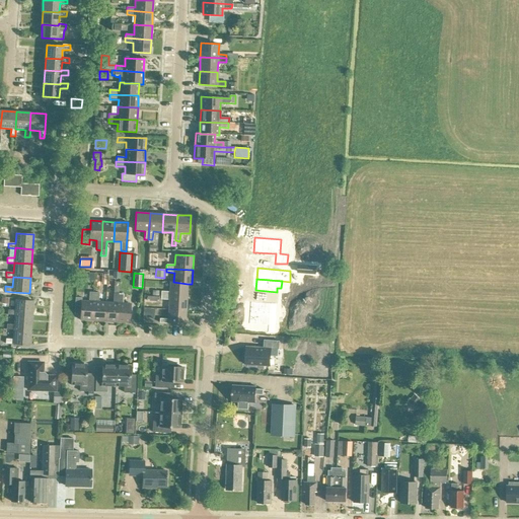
[(188,284),(173,282),(169,282),(169,292),(161,291),(161,296),(187,297),(188,284)]
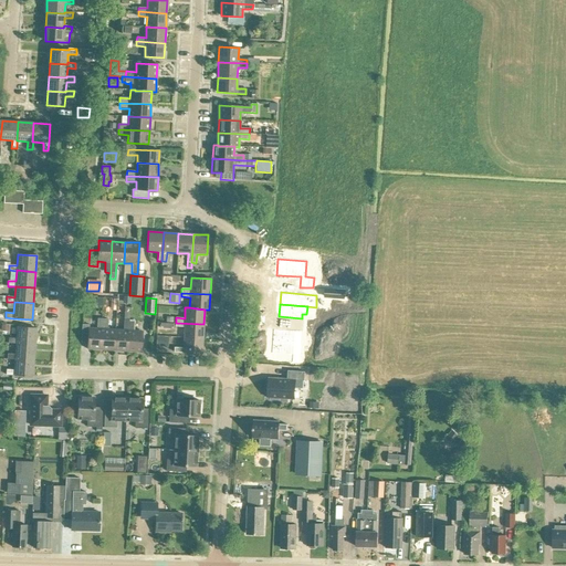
[(96,328),(90,328),(90,325),(82,325),(81,342),(87,343),(87,349),(101,350),(103,318),(97,318),(96,328)]
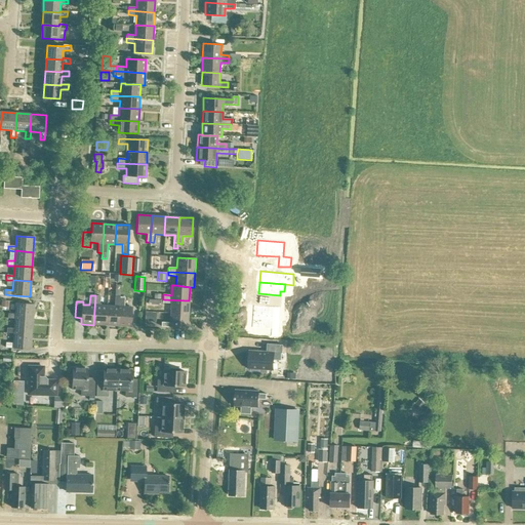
[(95,295),(93,325),(106,325),(107,306),(99,306),(99,296),(95,295)]
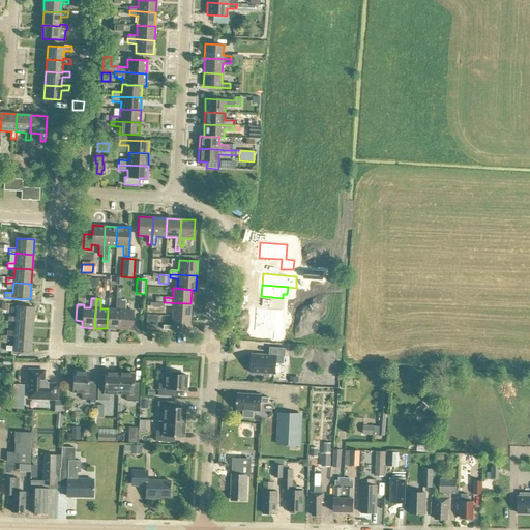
[(108,308),(107,328),(119,329),(121,300),(116,299),(115,310),(108,308)]
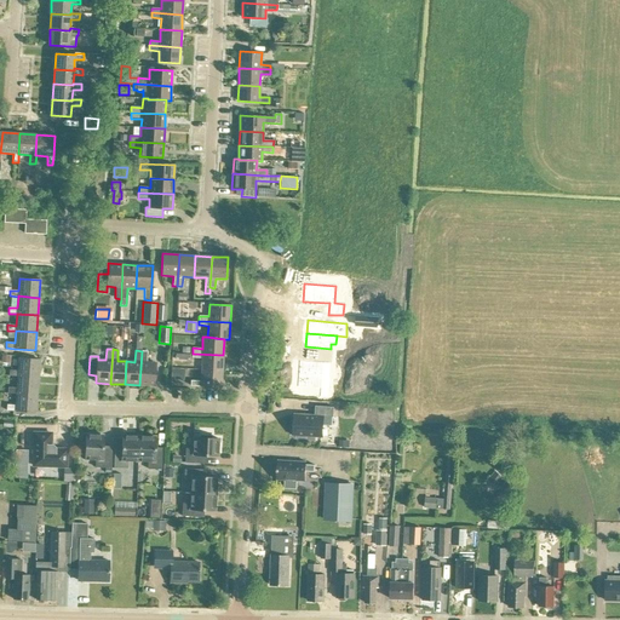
[(147,351),(142,351),(139,385),(154,386),(155,363),(147,362),(147,351)]
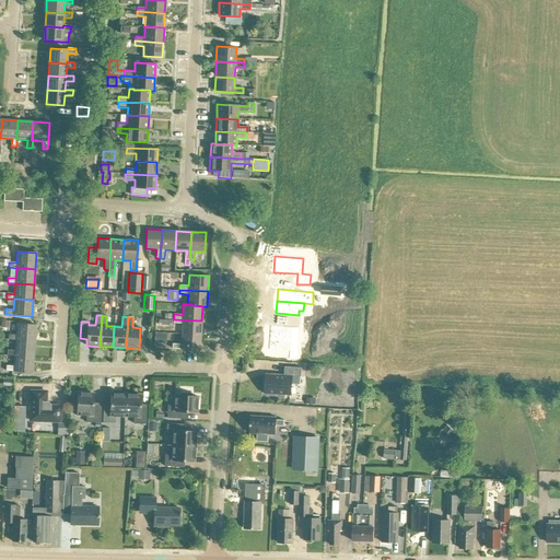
[(168,328),(168,319),(164,319),(159,318),(159,327),(168,328)]
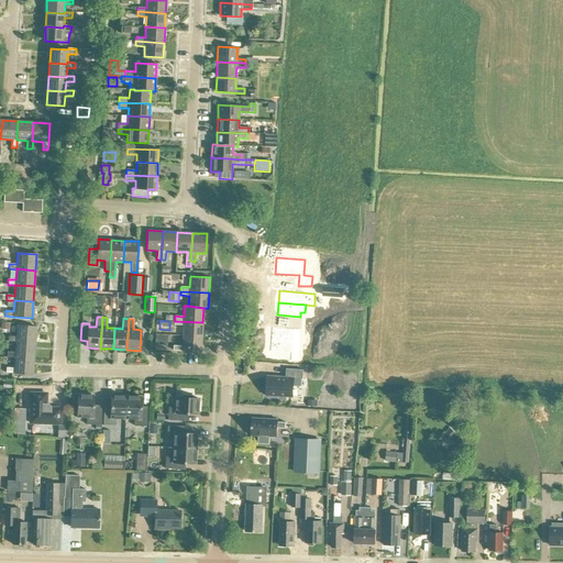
[(202,322),(175,321),(174,324),(183,326),(183,335),(202,337),(202,322)]
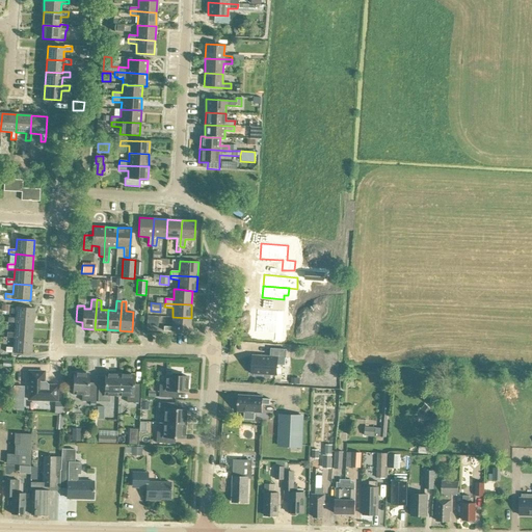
[(16,322),(33,324),(34,309),(17,308),(16,318),(8,318),(7,322),(16,323),(16,322)]
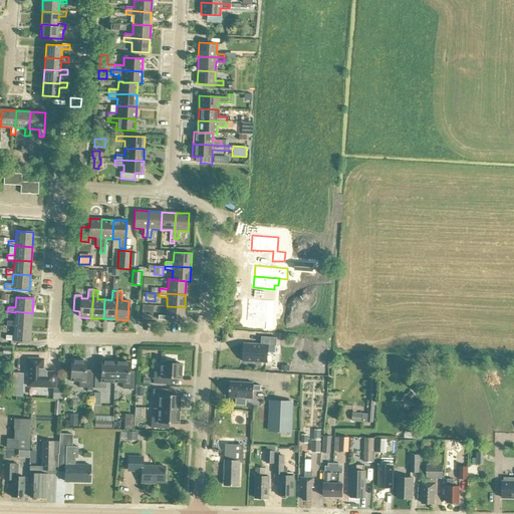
[(248,299),(247,310),(273,312),(274,301),(248,299)]
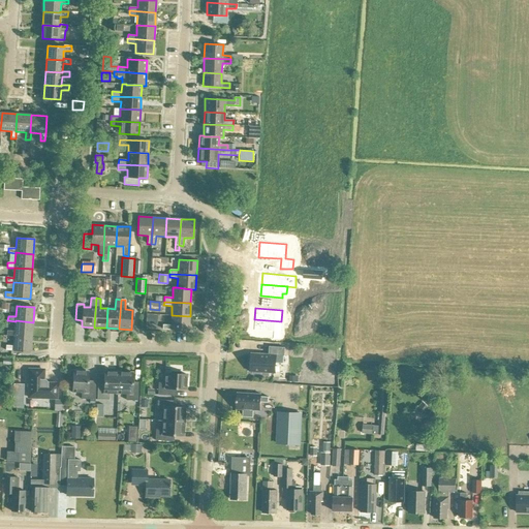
[(146,315),(146,323),(157,324),(157,315),(146,315)]
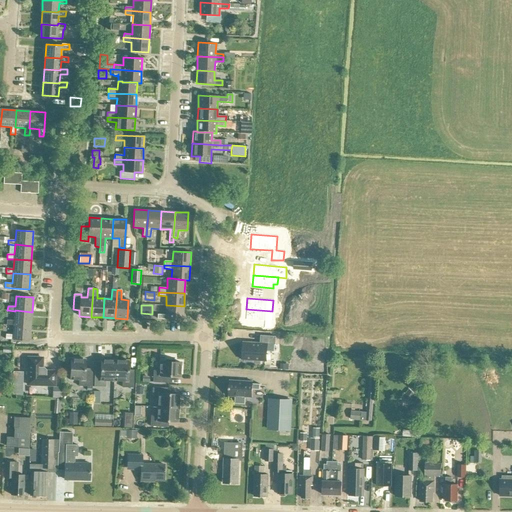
[(184,306),(166,305),(165,315),(157,314),(157,318),(183,320),(184,306)]
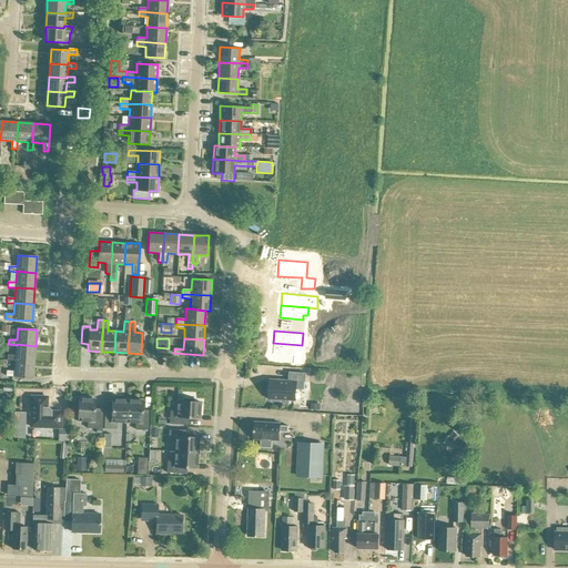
[(273,343),(272,355),(294,356),(293,364),(301,364),(302,345),(273,343)]
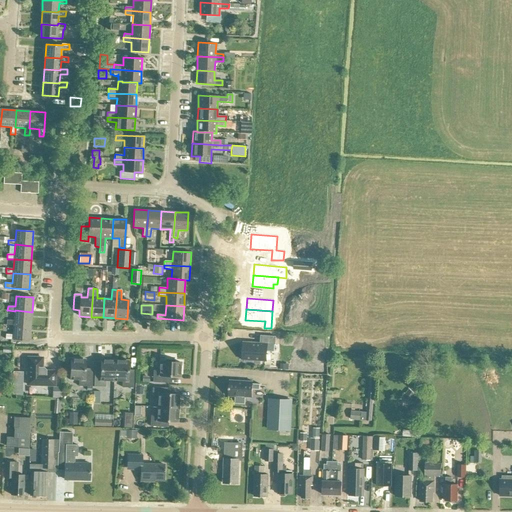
[(15,310),(15,311),(14,321),(7,320),(6,325),(13,325),(14,325),(30,326),(32,312),(15,310)]
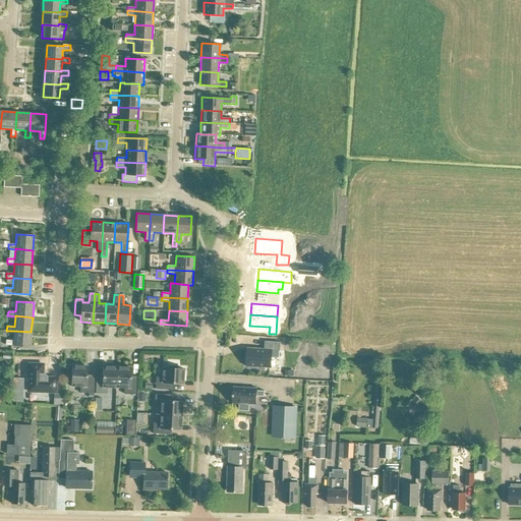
[(286,330),(285,337),(300,338),(300,331),(286,330)]
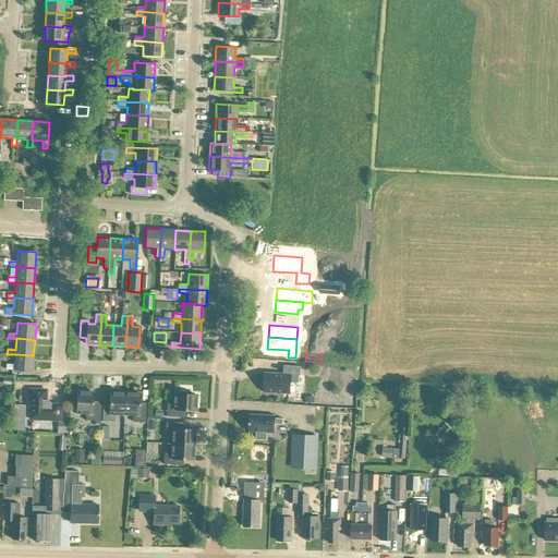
[(15,354),(14,354),(14,365),(7,364),(5,370),(13,370),(13,371),(32,372),(33,355),(15,354)]
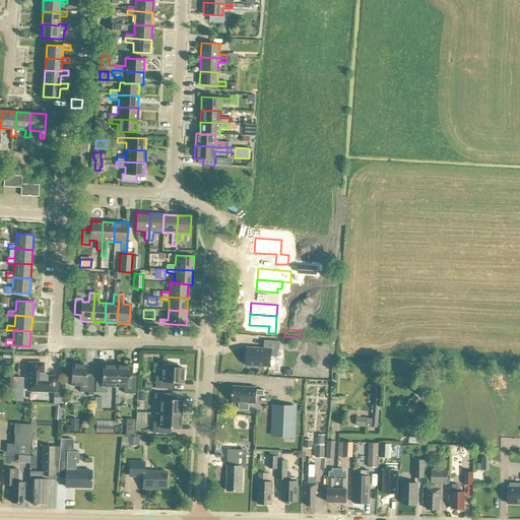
[(247,347),(246,366),(248,366),(248,368),(257,368),(257,366),(270,367),(272,349),(279,349),(280,341),(265,340),(264,348),(247,347)]
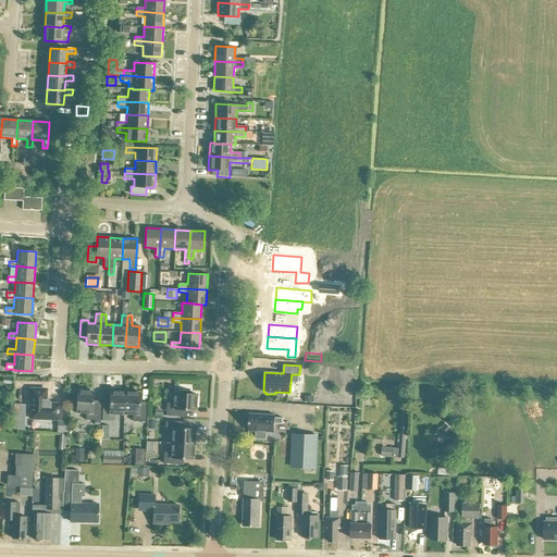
[(46,390),(31,390),(29,419),(59,419),(60,404),(49,404),(49,403),(47,399),(46,399),(46,390)]
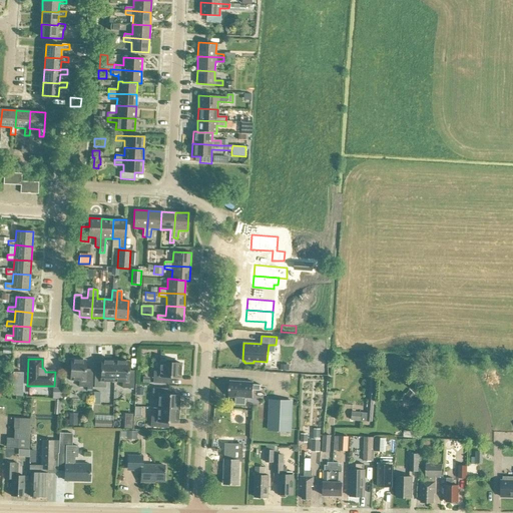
[(68,366),(68,375),(70,375),(70,381),(79,381),(78,387),(92,387),(92,372),(84,372),(85,360),(71,360),(70,366),(68,366)]
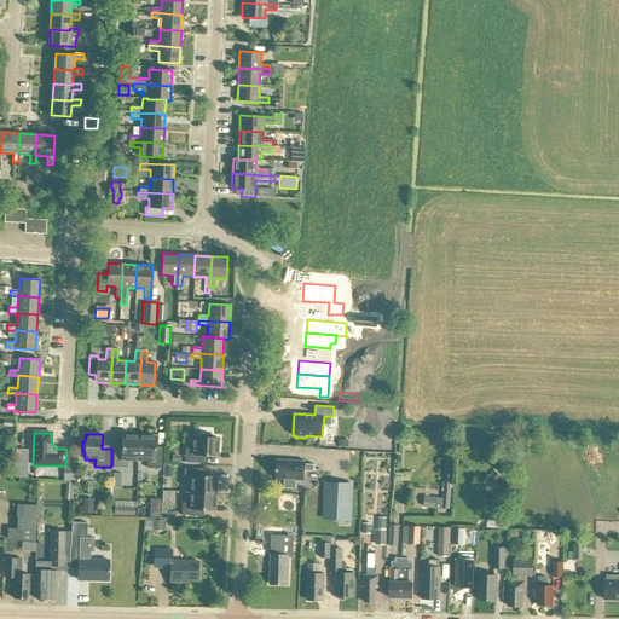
[(121,450),(114,449),(114,467),(127,468),(127,461),(138,461),(138,435),(122,435),(121,450)]
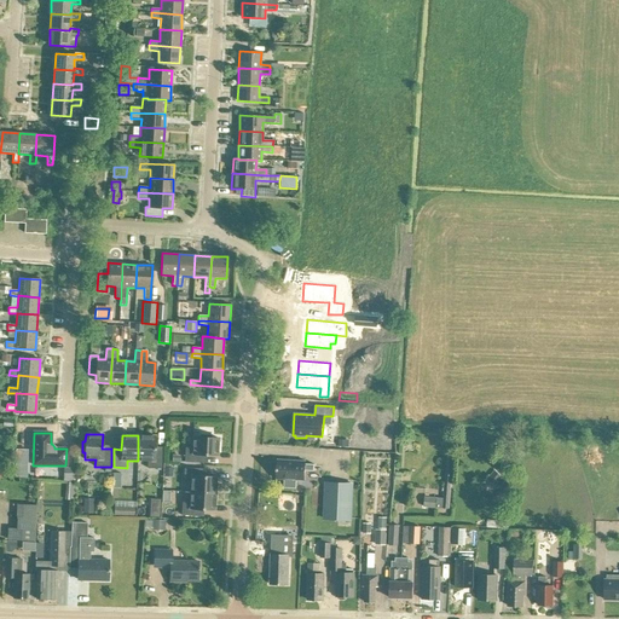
[(155,435),(138,435),(138,461),(148,461),(148,468),(161,469),(161,451),(155,450),(155,435)]
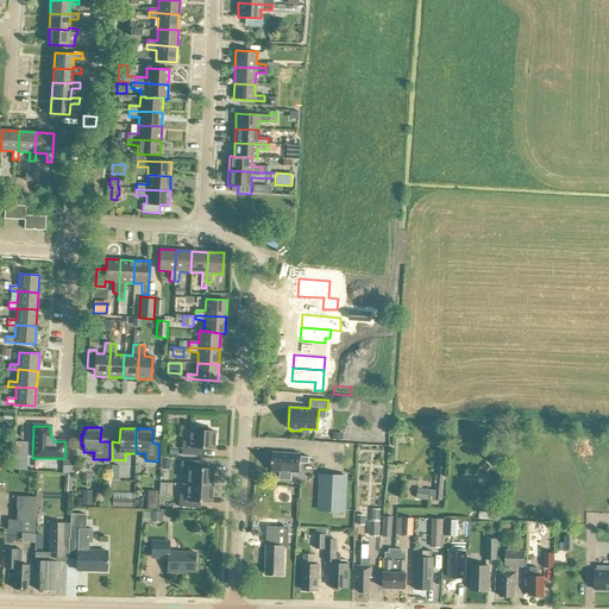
[(182,454),(200,456),(200,447),(214,449),(214,432),(207,431),(207,428),(198,428),(198,431),(190,429),(189,440),(182,440),(182,454)]
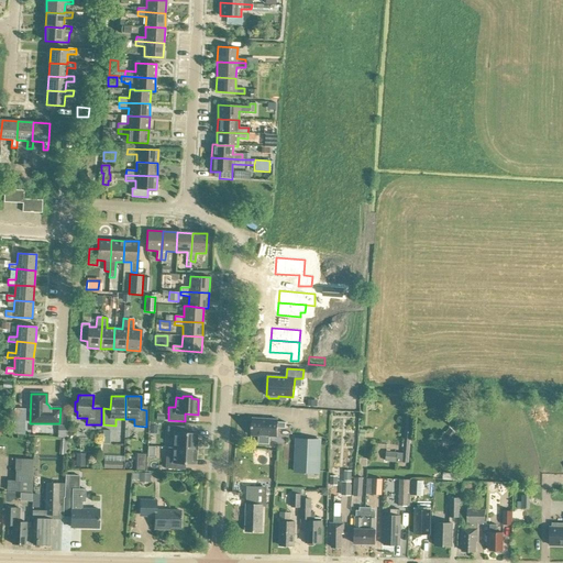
[(24,426),(25,409),(14,408),(13,426),(24,426)]
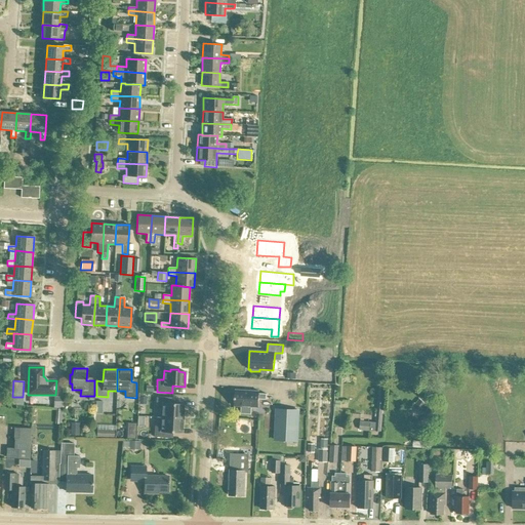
[(375,432),(381,432),(385,385),(379,385),(376,420),(371,420),(371,422),(360,421),(359,431),(370,432),(370,431),(375,432)]
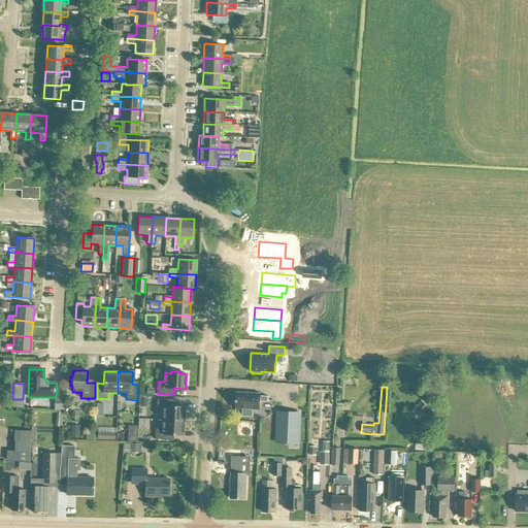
[(242,408),(241,417),(253,417),(253,409),(260,410),(261,401),(267,402),(268,396),(261,396),(261,394),(236,392),(236,394),(235,394),(234,400),(236,400),(235,408),(242,408)]
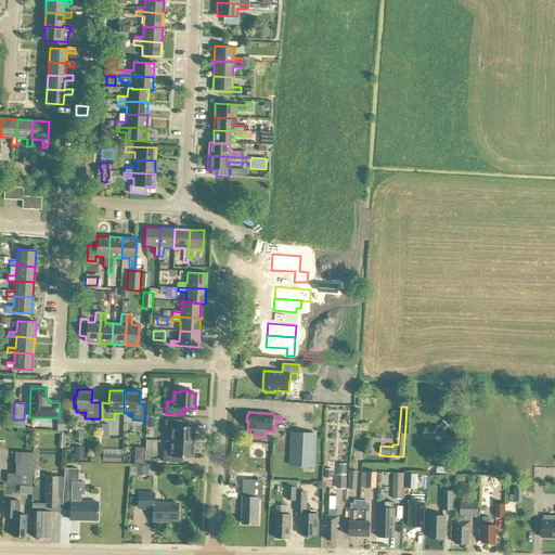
[(67,431),(67,420),(56,420),(56,431),(67,431)]
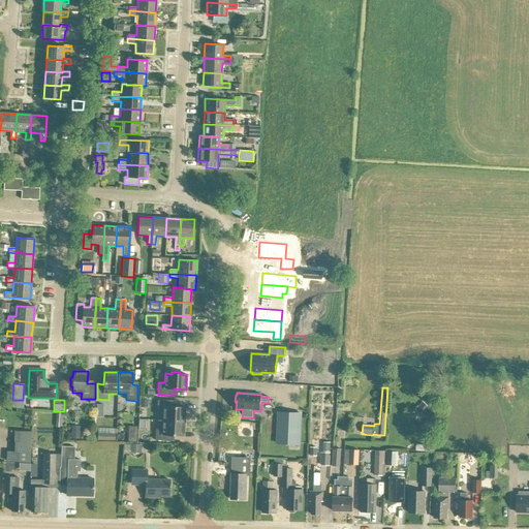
[(173,401),(157,400),(157,406),(163,407),(162,421),(184,422),(185,408),(173,407),(173,401)]
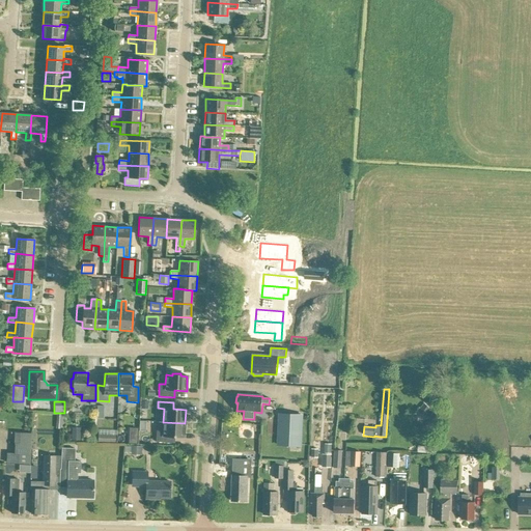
[(424,403),(418,411),(424,417),(430,410),(424,403)]
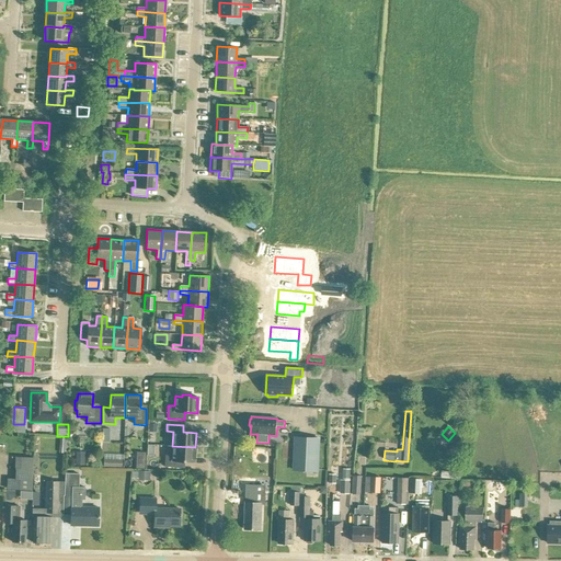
[(295,471),(317,472),(319,438),(296,437),(295,471)]
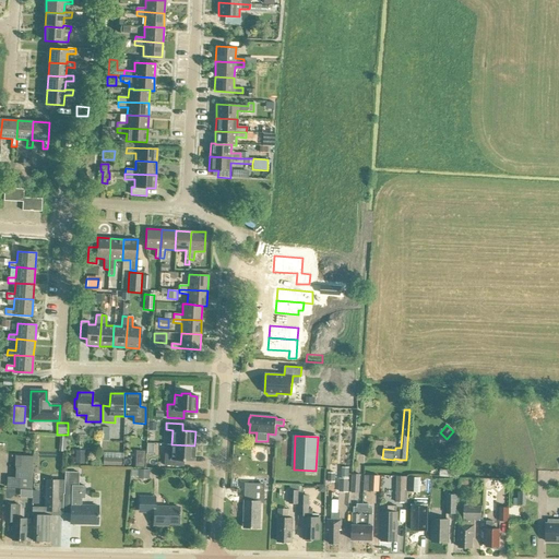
[(194,445),(171,444),(171,453),(165,453),(164,465),(180,466),(181,460),(193,461),(194,445)]
